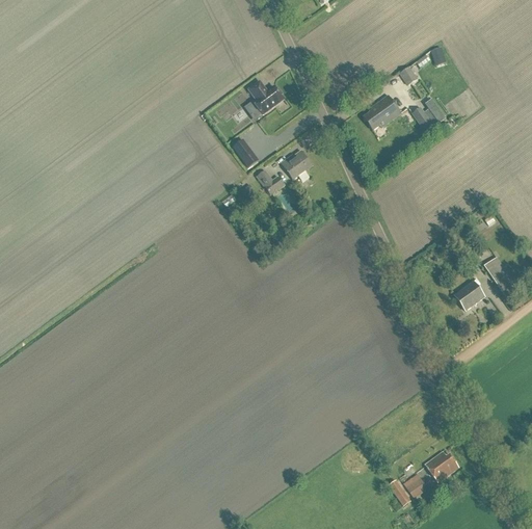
[(441,48),(431,51),(434,59),(444,56),(441,48)]
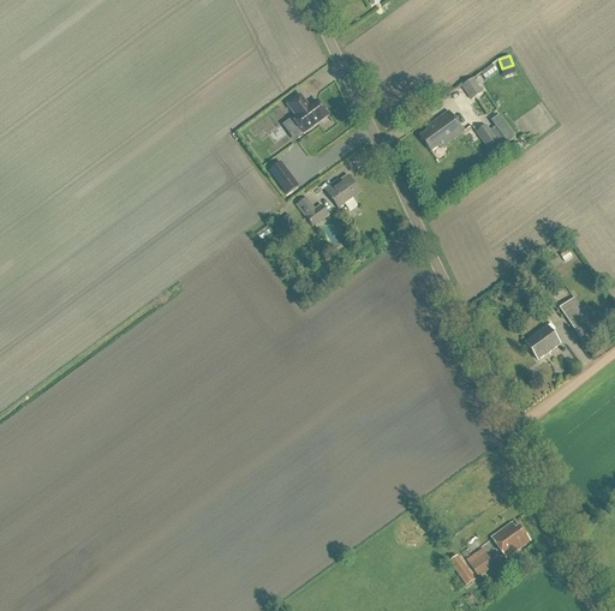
[(491,61),(481,70),(485,77),(496,69),(491,61)]
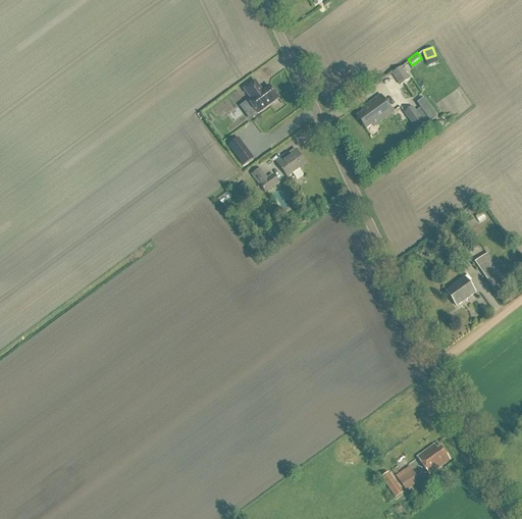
[(392,72),(400,84),(410,78),(402,65),(392,72)]
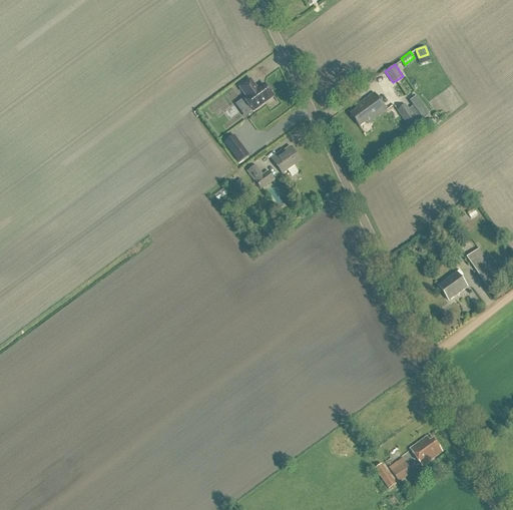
[(253,110),(274,95),(264,82),(258,87),(250,78),(239,86),(246,95),(243,97),(253,110)]
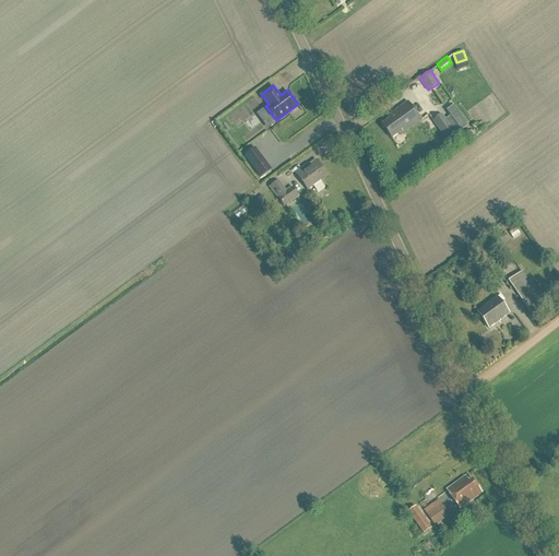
[(421,118),(408,101),(388,115),(389,117),(382,122),(392,137),(399,131),(401,133),(421,118)]
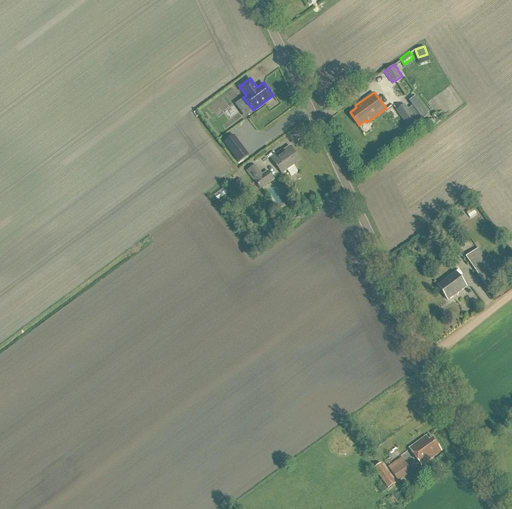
[(396,109),(409,126),(417,120),(405,103),(396,109)]
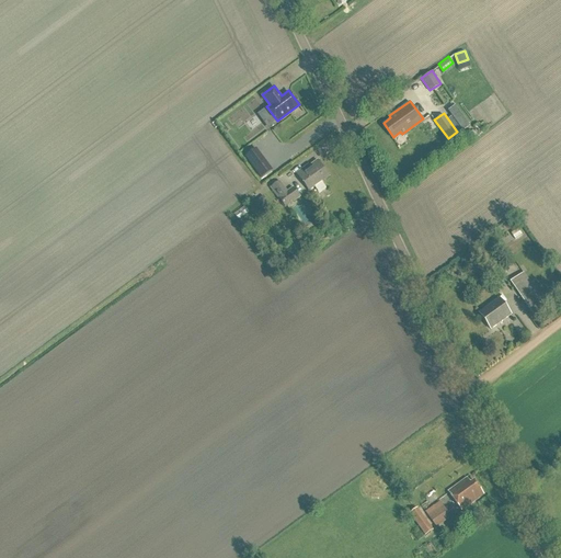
[(244,155),(251,163),(262,155),(256,146),(244,155)]
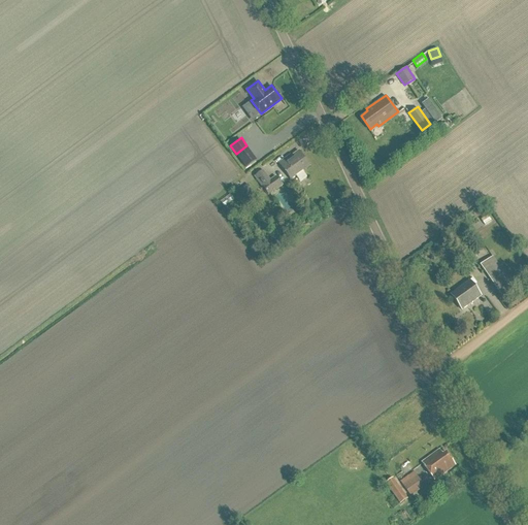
[(298,150),(293,154),(292,153),(279,161),(291,177),(297,173),(301,179),(306,174),(302,169),(309,164),(298,150)]
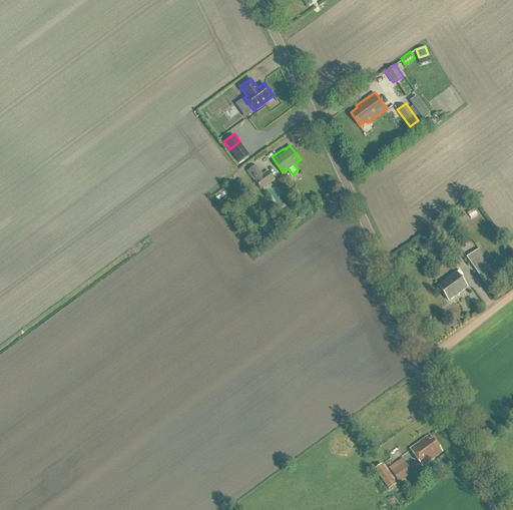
[(274,176),(268,168),(262,172),(254,163),(247,168),(260,186),(274,176)]
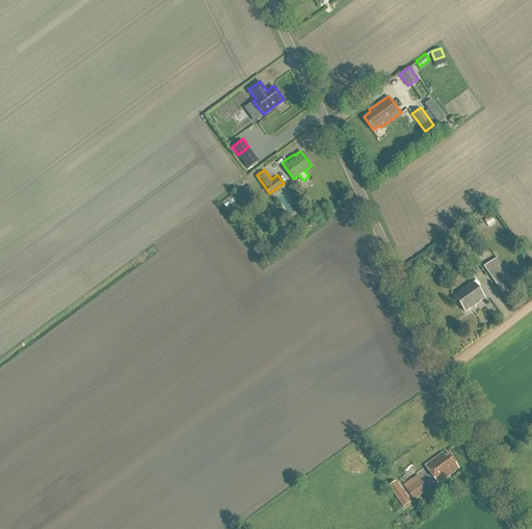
[(245,195),(254,189),(248,183),(240,189),(245,195)]
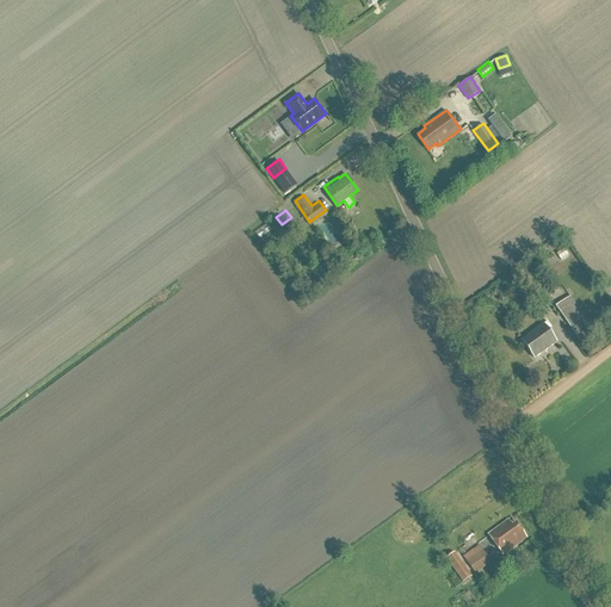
[(563,247),(556,252),(560,258),(567,253),(563,247)]
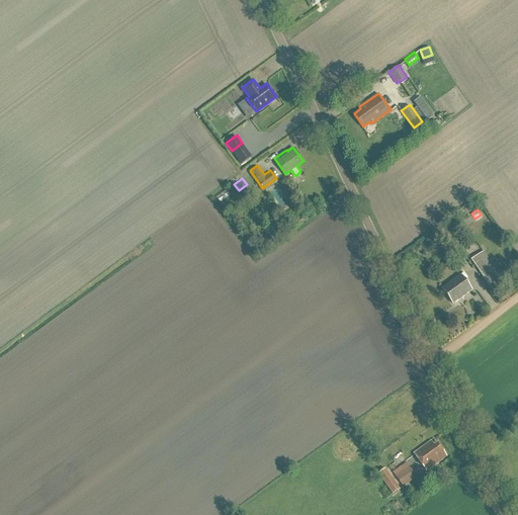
[(470,257),(491,287),(503,278),(484,249),(470,257)]
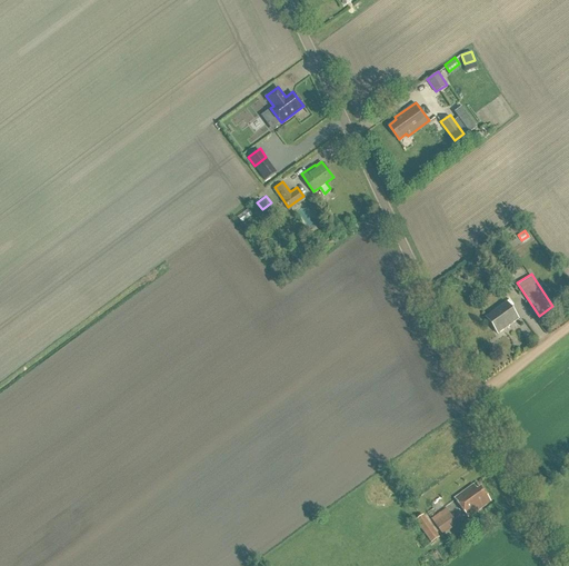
[(518,316),(506,300),(486,316),(498,331),(518,316)]
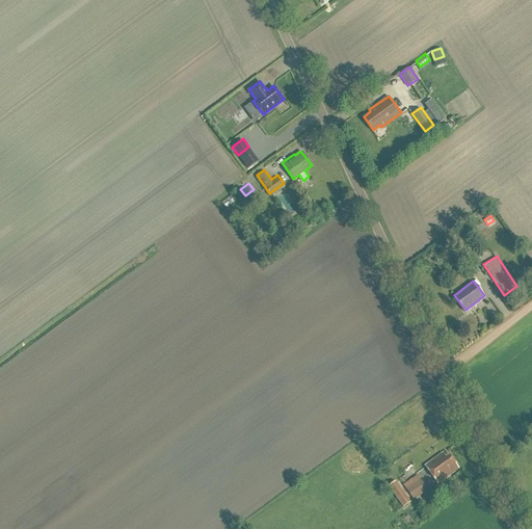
[(446,455),(442,450),(425,463),(437,481),(458,466),(449,453),(446,455)]
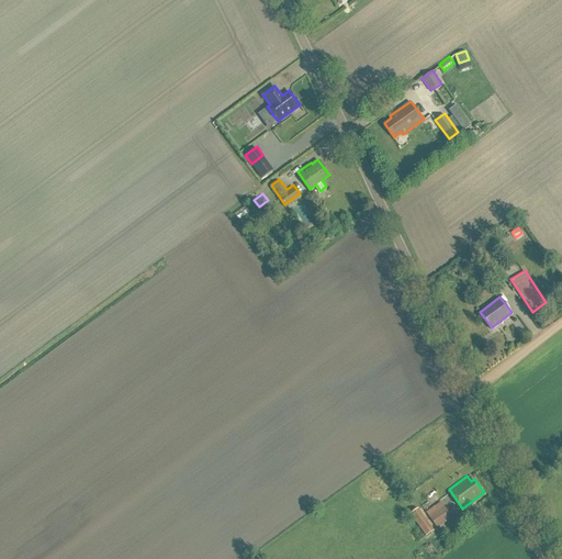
[(429,514),(437,526),(451,515),(442,504),(429,514)]
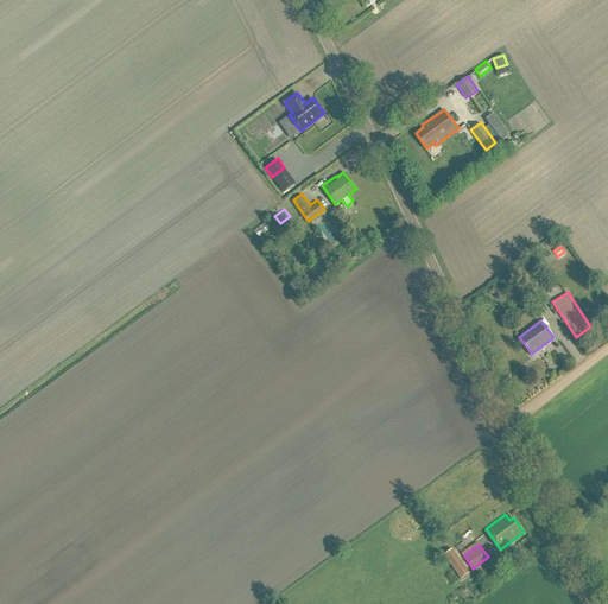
[(469,571),(451,547),(443,553),(460,578),(469,571)]
